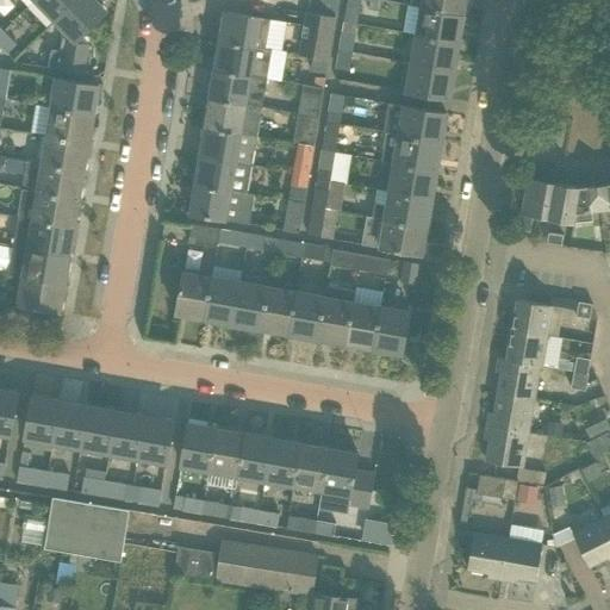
[(75,0),(36,0),(55,19),(75,0)]
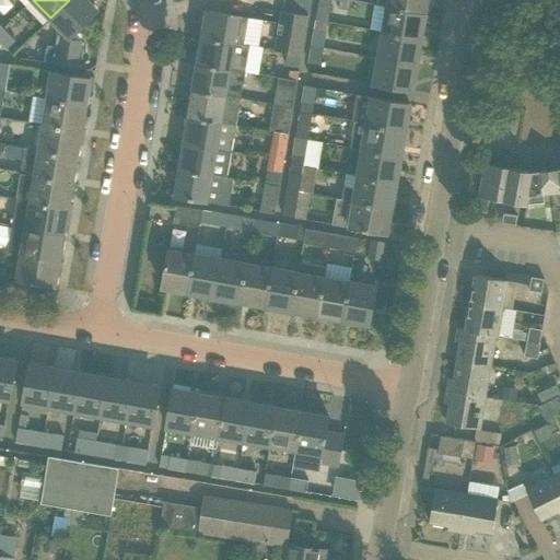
[(86,0),(69,0),(50,18),(60,28),(56,32),(60,36),(59,46),(47,44),(44,61),(76,68),(81,39),(69,37),(97,11),(86,0)]
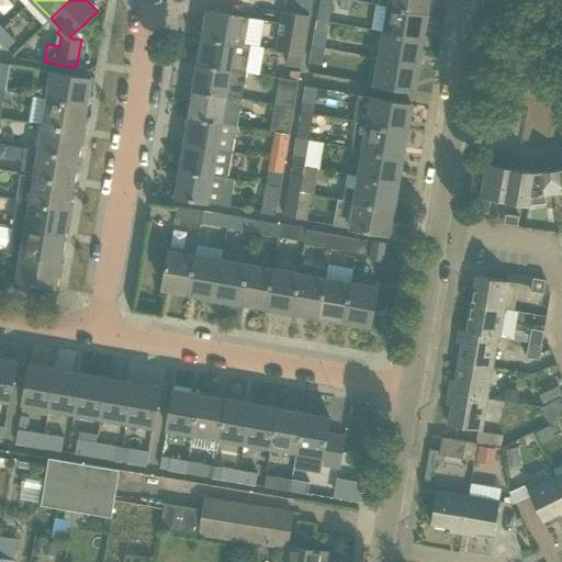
[(308,14),(311,2),(295,0),(284,0),(283,10),(308,14)]
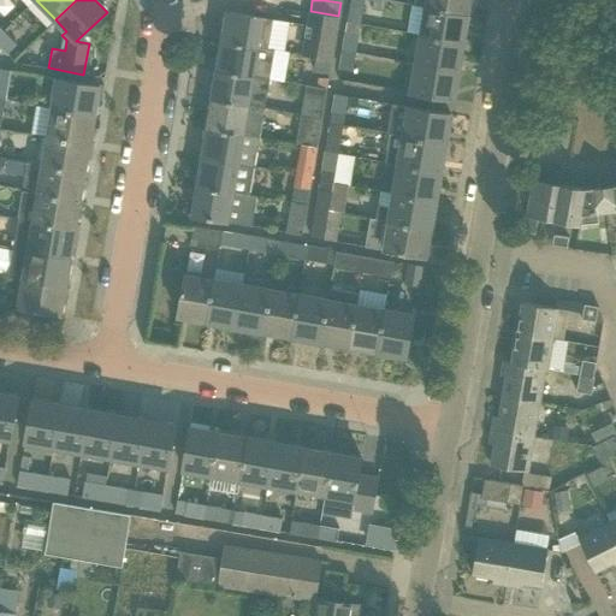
[(350,0),(349,11),(363,13),(365,0),(350,0)]
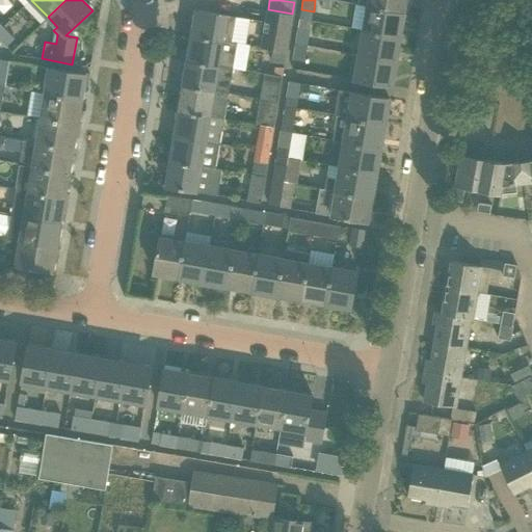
[(357,0),(357,3),(369,5),(403,11),(404,0),(357,0)]
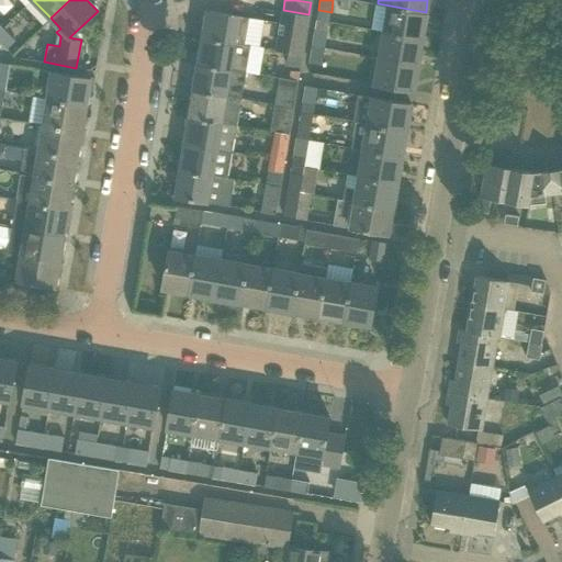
[(384,33),(422,38),(426,12),(390,6),(384,33)]
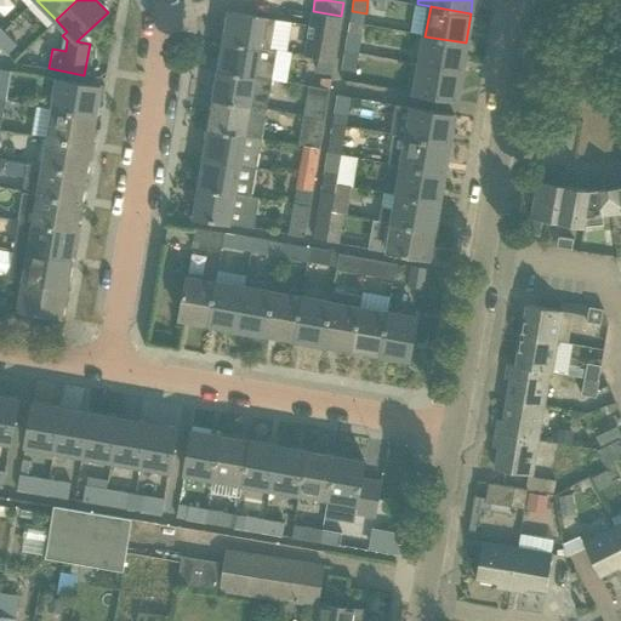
[(228,11),(223,41),(277,51),(277,50),(271,49),(275,20),(228,11)]
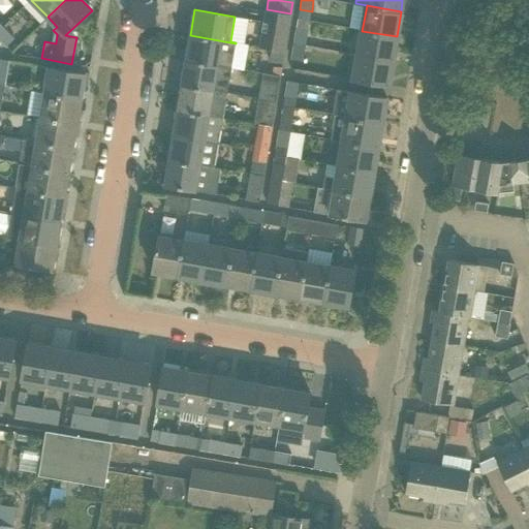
[(290,13),(267,9),(265,22),(261,36),(262,36),(260,47),(271,49),(284,51),(290,13)]
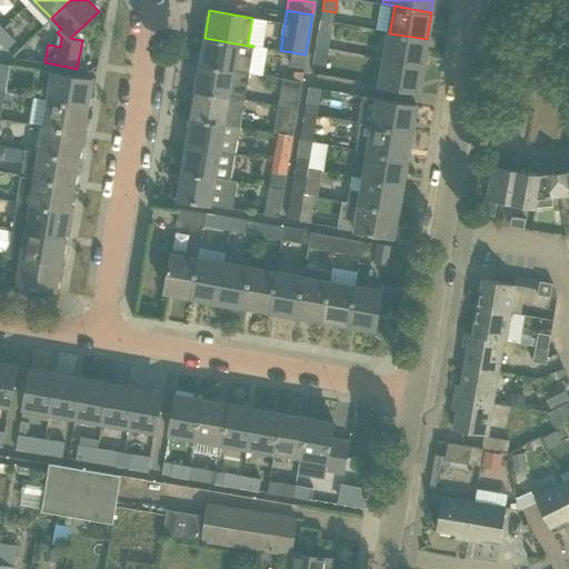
[(3,28),(0,30),(0,42),(7,50),(16,41),(3,28)]
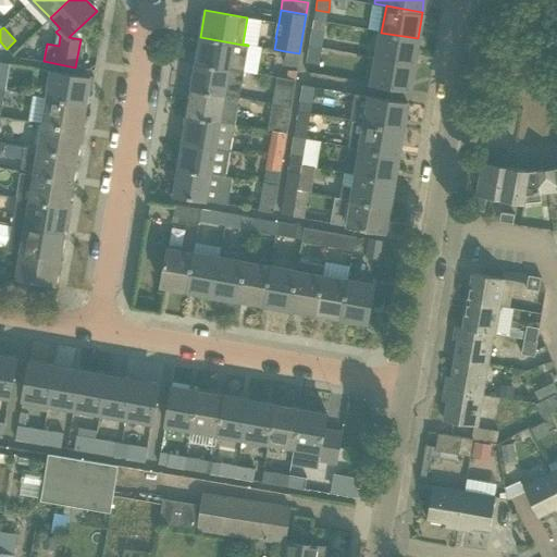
[(312,29),(309,46),(322,48),(325,32),(312,29)]
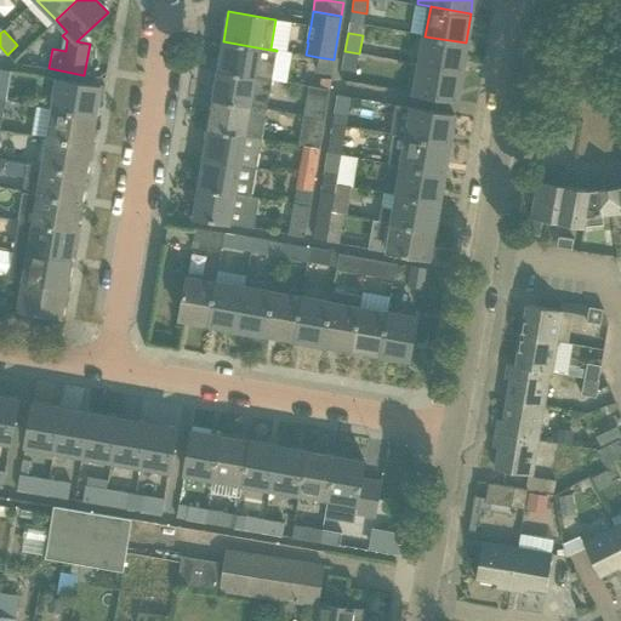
[(461,72),(466,43),(425,36),(420,64),(461,72)]
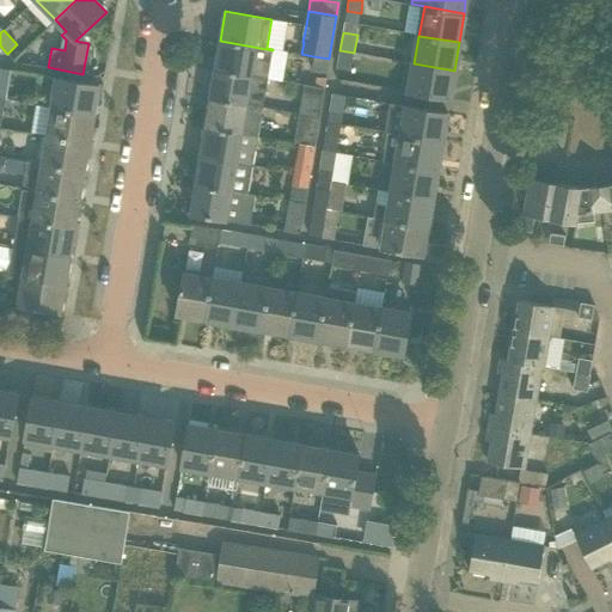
[(220,41),(215,69),(268,79),(273,50),(220,41)]
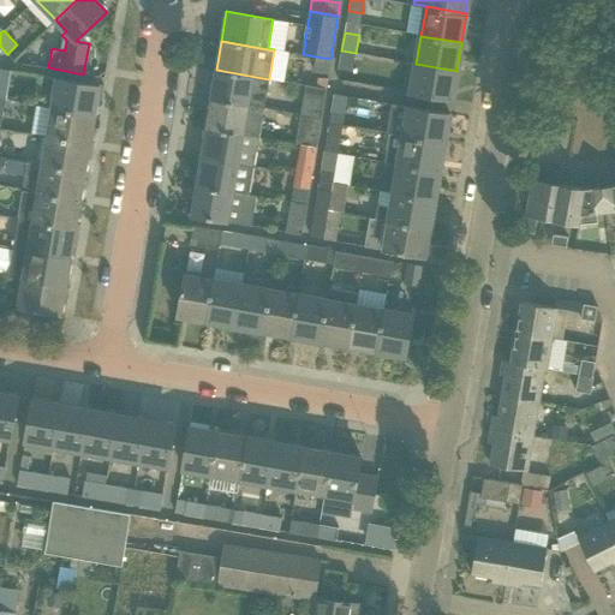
[(341,51),(339,69),(352,71),(356,53),(341,51)]
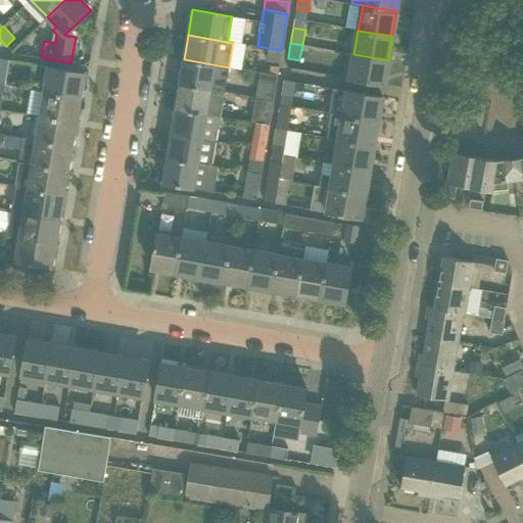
[(279,61),(281,50),(268,48),(266,59),(279,61)]
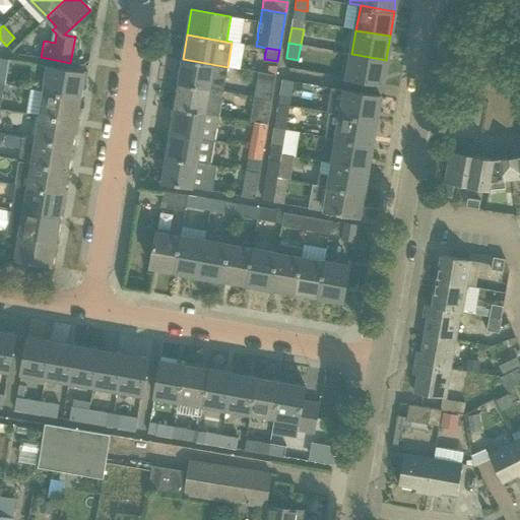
[(347,78),(382,84),(386,60),(351,54),(347,78)]
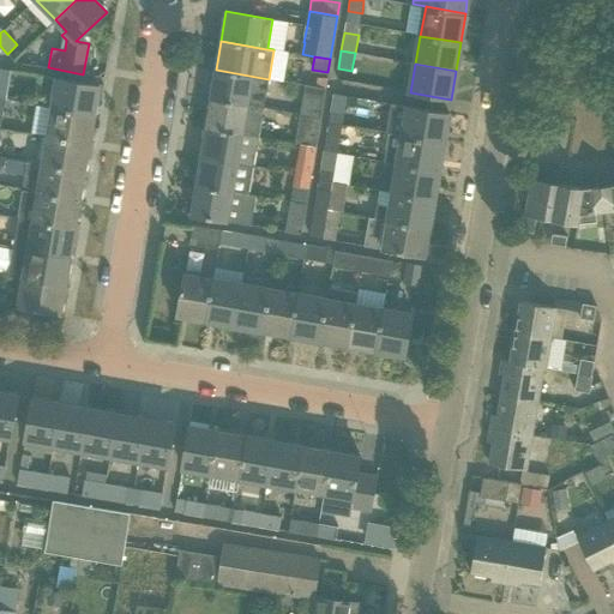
[(0,68),(0,97),(6,98),(11,71),(0,68)]
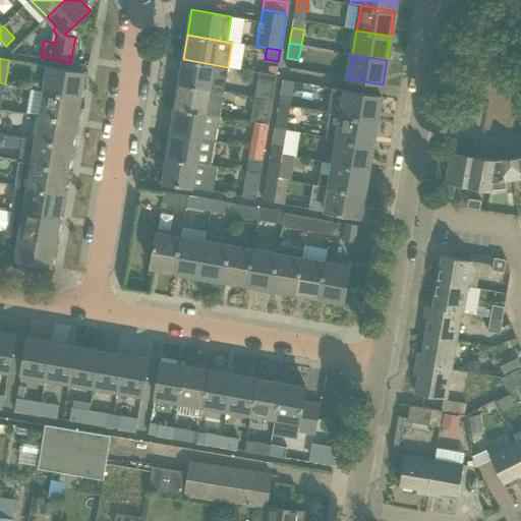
[(228,67),(183,59),(179,83),(224,92),(228,67)]
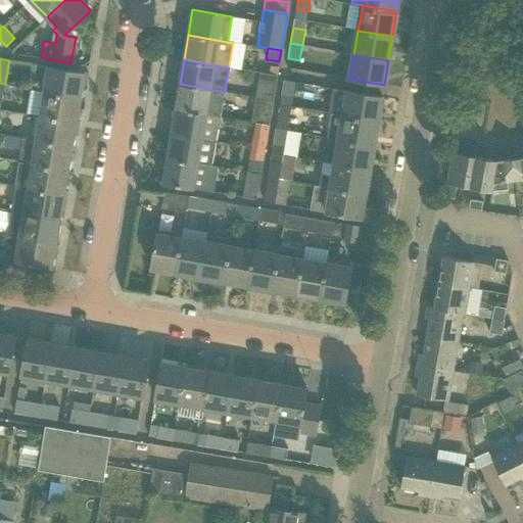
[(45,91),(80,97),(84,73),(49,66),(45,91)]
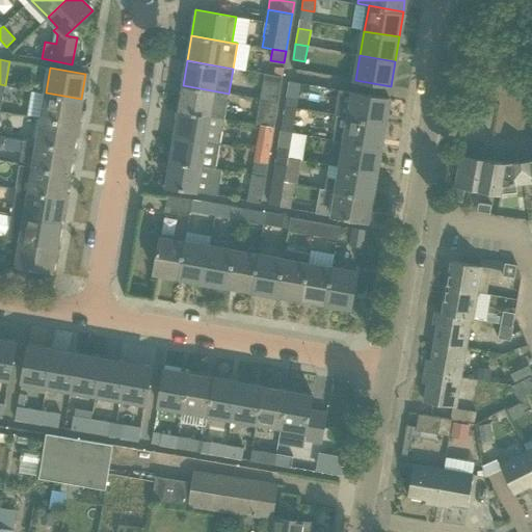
[(275,68),(273,76),(283,77),(284,68),(275,68)]
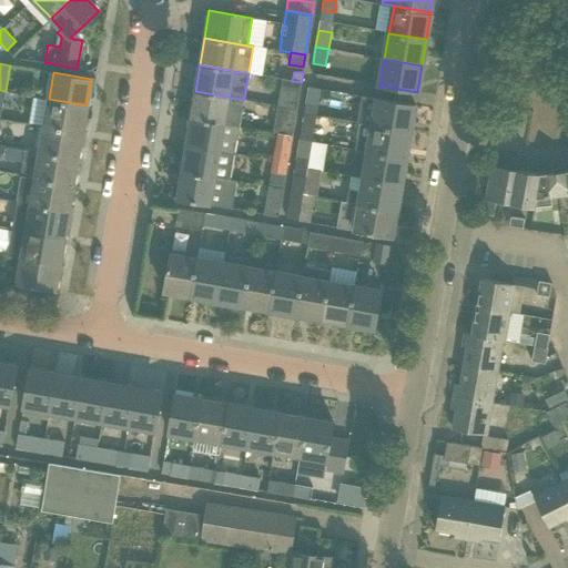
[(322,89),(308,87),(304,113),(317,115),(322,89)]
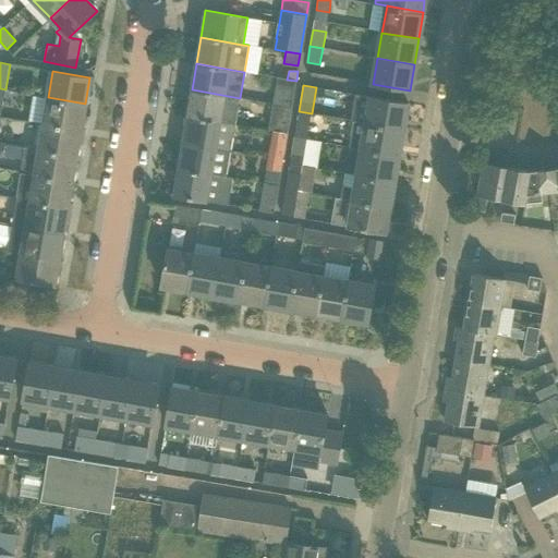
[(276,86),(273,104),(292,107),(294,89),(276,86)]
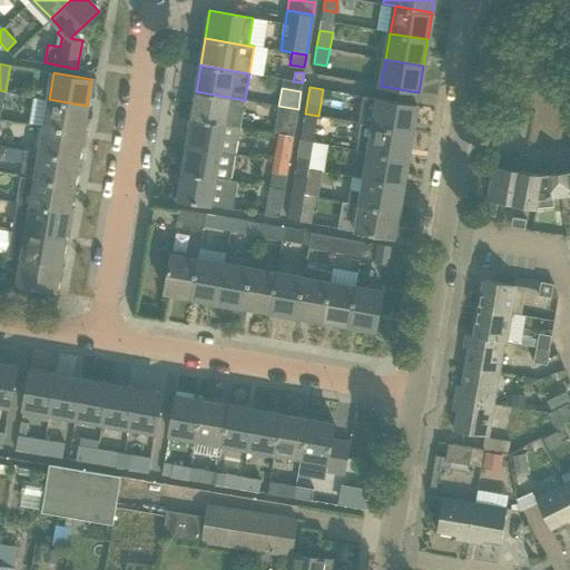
[(196,91),(192,118),(241,127),(245,100),(196,91)]
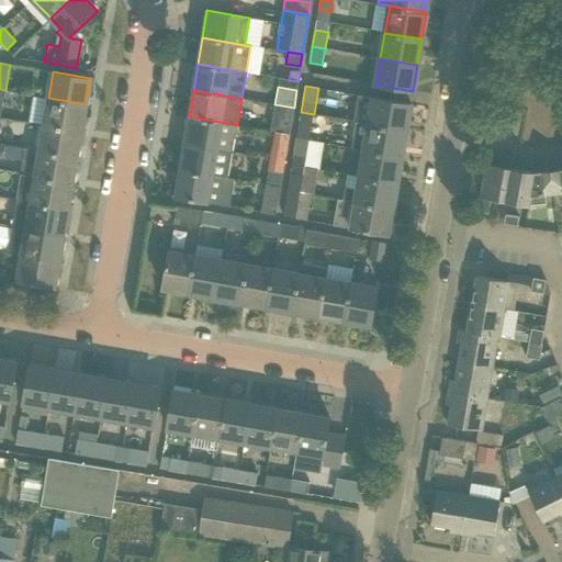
[(411,103),(358,94),(353,121),(357,122),(406,131),(411,103)]
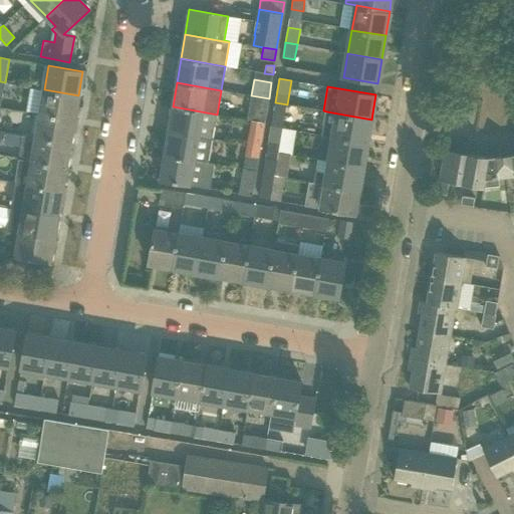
[(44,89),(40,113),(74,119),(78,95),(44,89)]
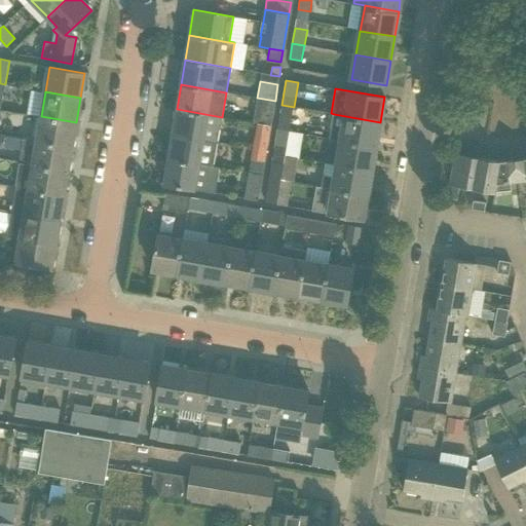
[(257,98),(255,114),(272,116),(275,101),(257,98)]
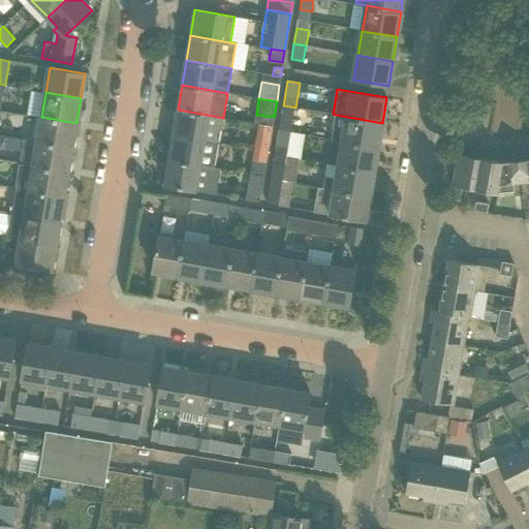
[(283,105),(278,130),(290,132),(296,107),(283,105)]
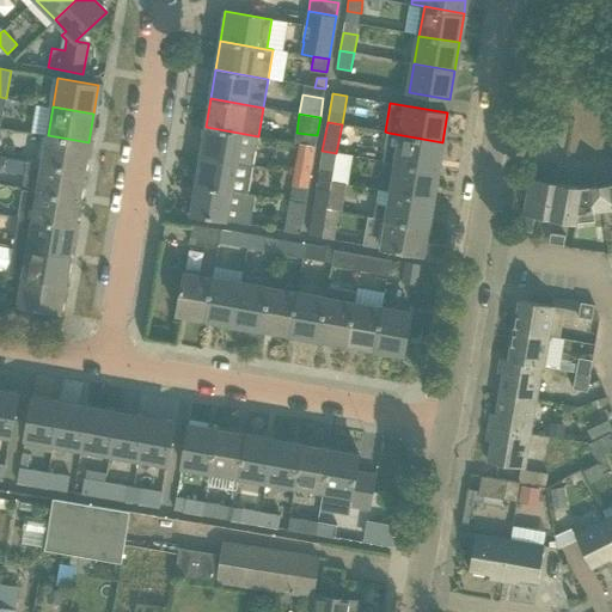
[(206,127),(201,157),(252,166),(258,136),(206,127)]
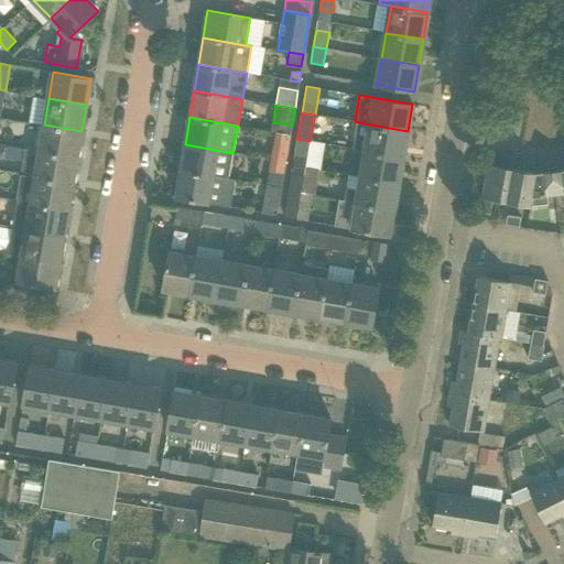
[(44,125),(40,151),(77,156),(82,131),(44,125)]
